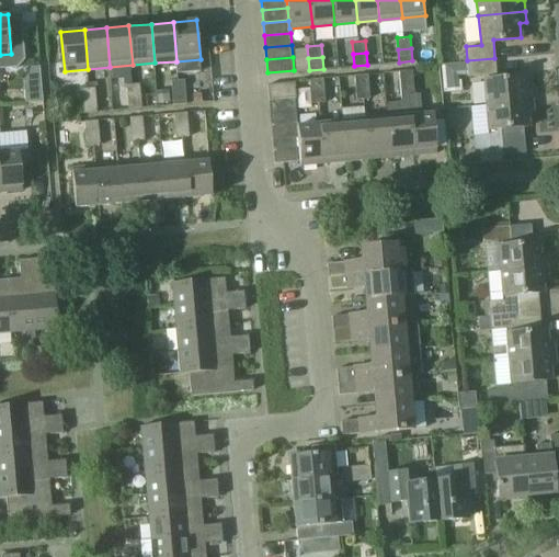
[(469,75),(483,74),(487,102),(533,98),(532,87),(525,88),(524,72),(497,76),(494,58),(467,60),(469,75)]
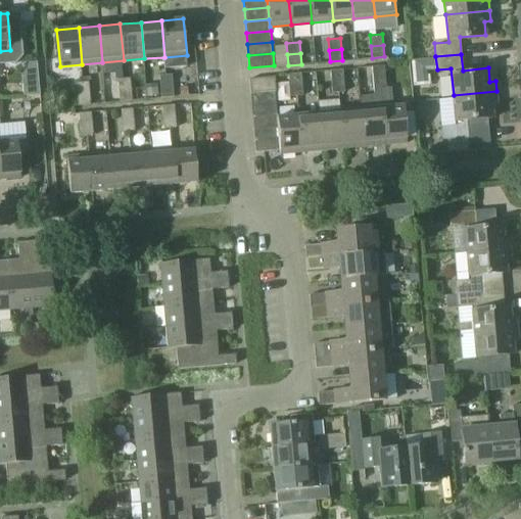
[(385,64),(372,65),(373,76),(386,75),(385,64)]
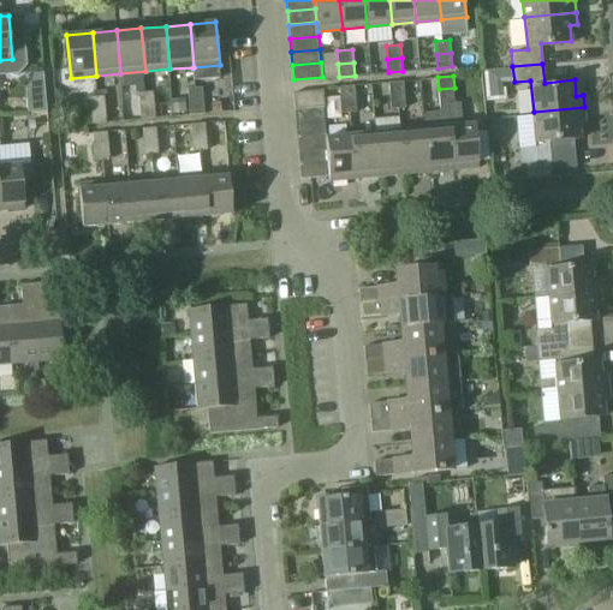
[(390,82),(391,95),(405,94),(404,81),(390,82)]
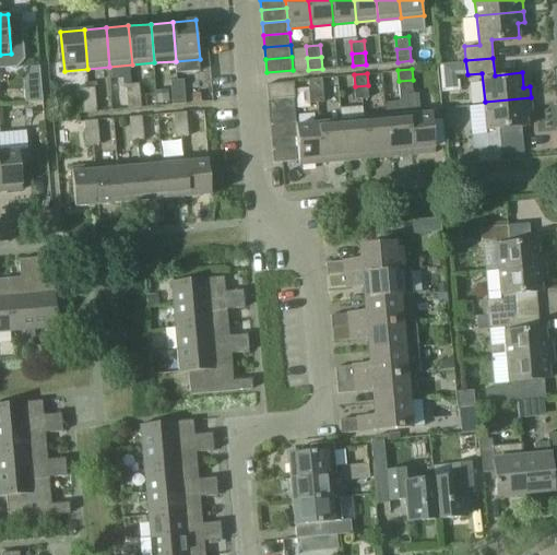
[(173,91),(178,91),(186,90),(185,78),(172,79),(173,91)]
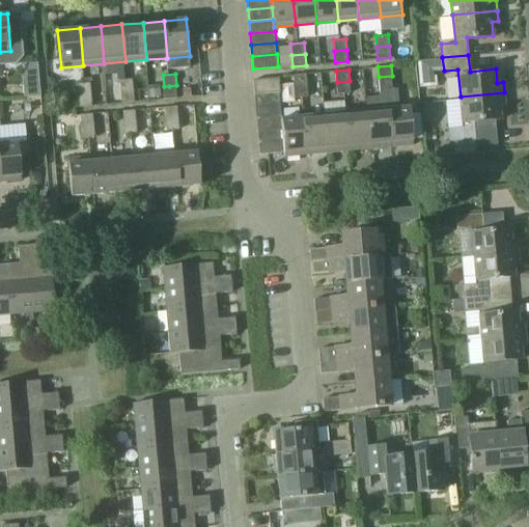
[(294,74),(295,86),(307,85),(306,74),(294,74)]
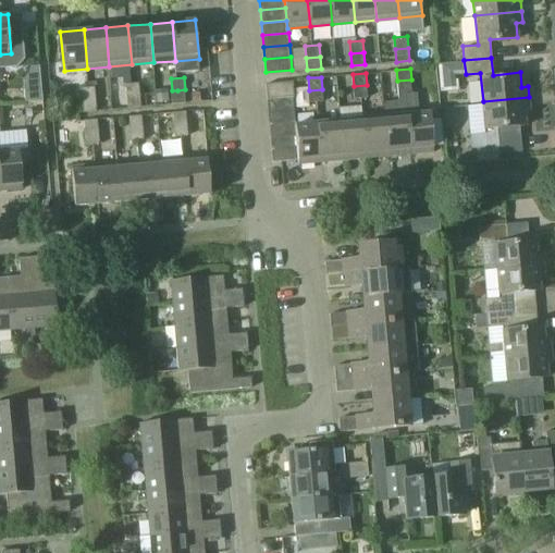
[(293,80),(267,83),(268,98),(268,99),(294,97),(293,80)]
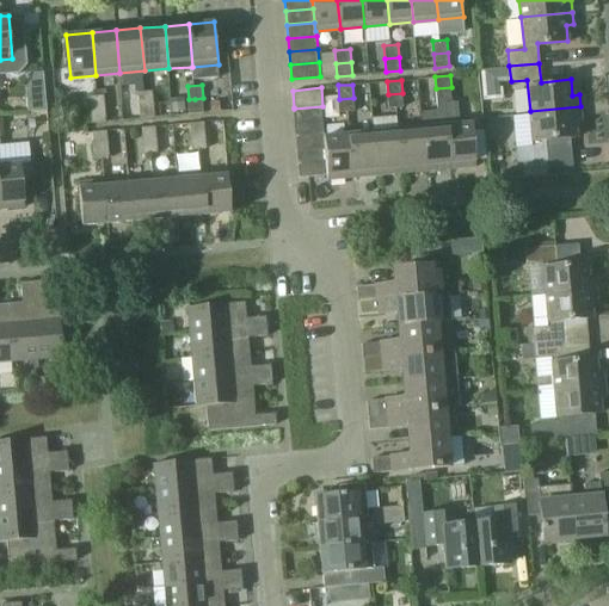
[(436,88),(437,103),(453,103),(451,87),(436,88)]
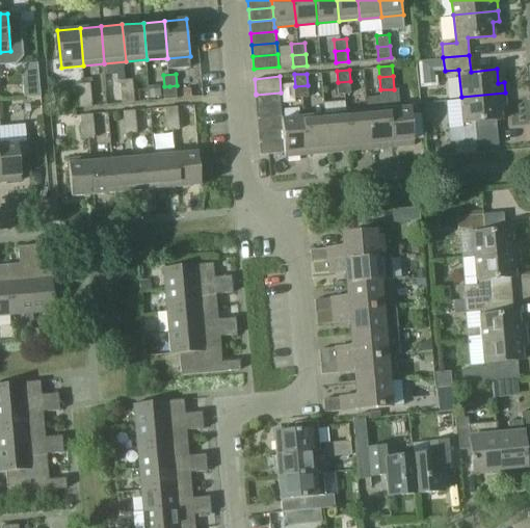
[(121,79),(122,90),(134,89),(133,78),(121,79)]
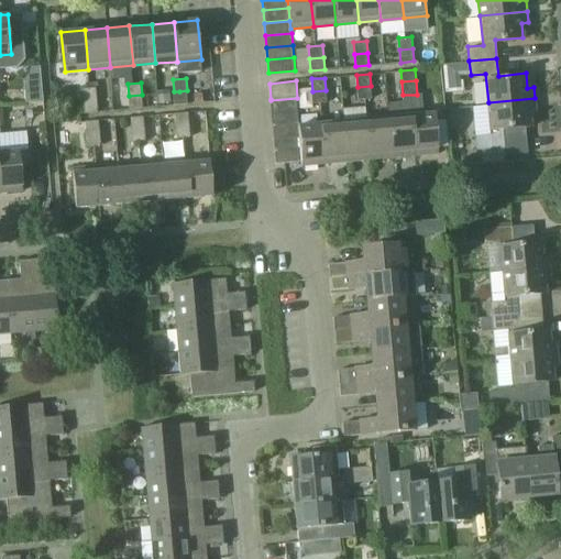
[(84,99),(90,99),(98,98),(97,86),(83,88),(84,99)]
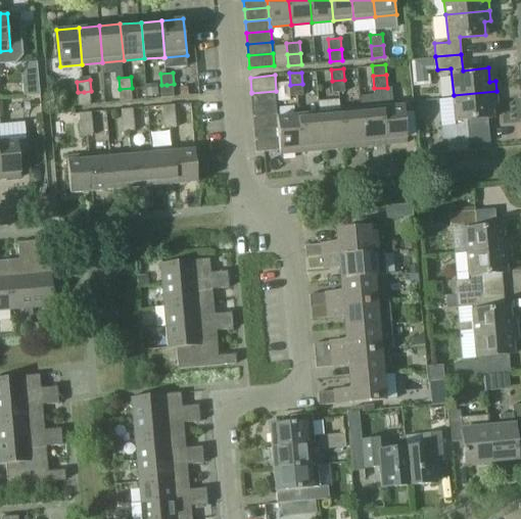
[(345,91),(344,80),(332,81),(332,93),(345,91)]
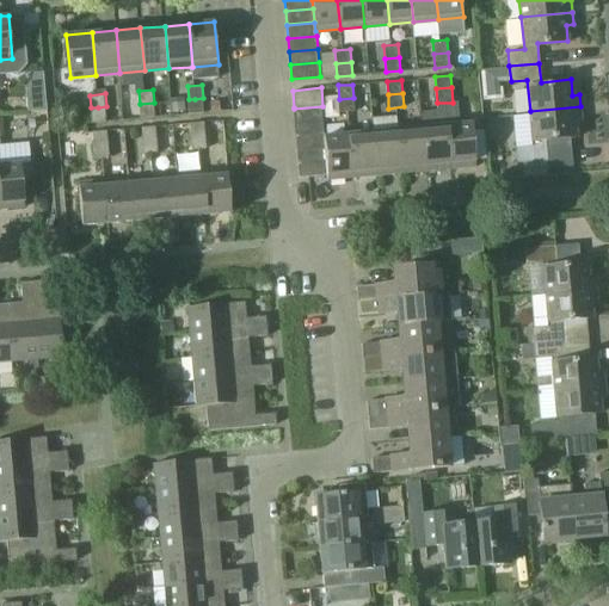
[(31,109),(49,107),(48,97),(30,98),(31,109)]
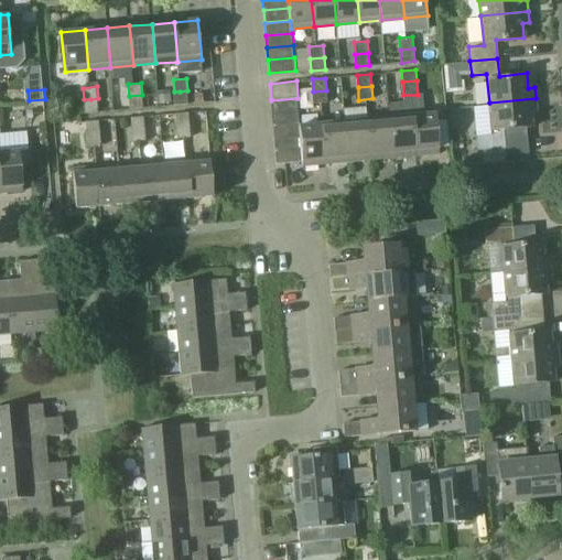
[(175,104),(188,103),(187,90),(180,92),(174,92),(175,104)]
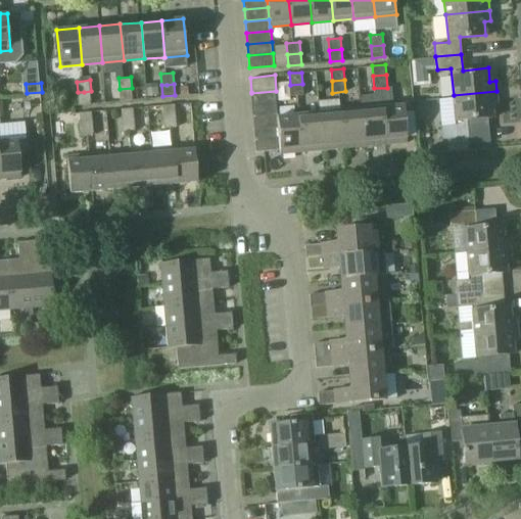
[(303,95),(302,84),(290,85),(291,95),(303,95)]
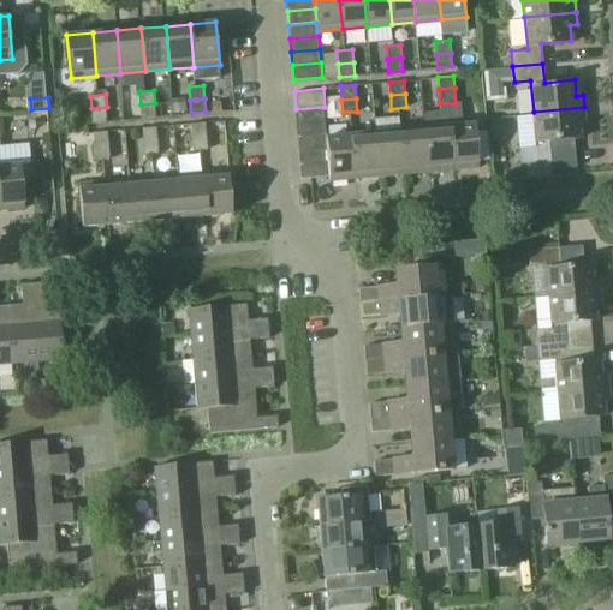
[(156,117),(155,103),(141,105),(142,118),(156,117)]
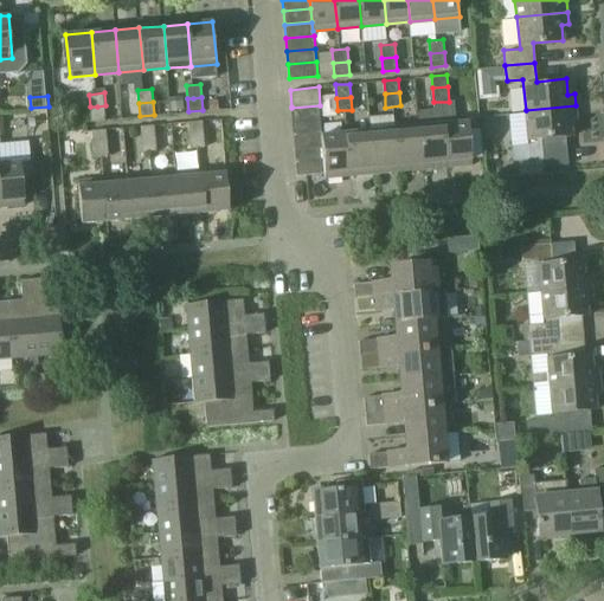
[(91,121),(107,118),(105,105),(97,107),(90,107),(91,121)]
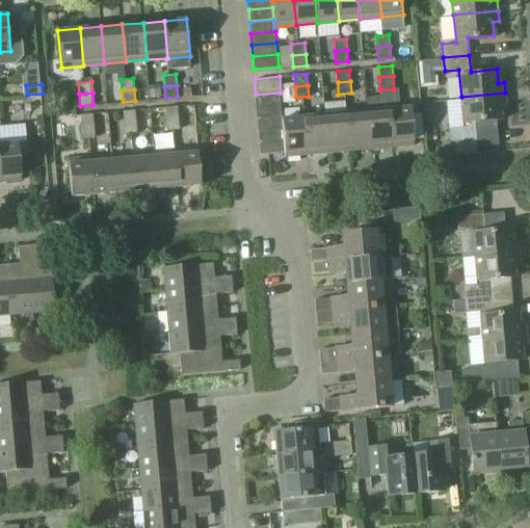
[(281,93),(256,95),(257,106),(282,104),(281,93)]
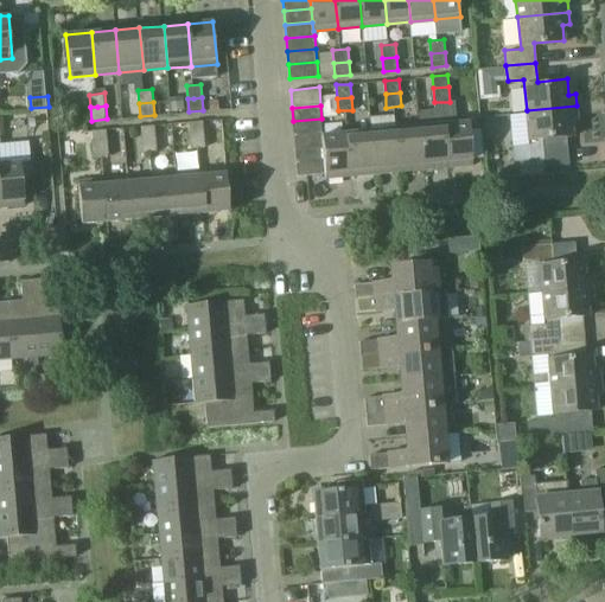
[(578,117),(577,106),(527,110),(529,142),(513,143),(514,159),(543,155),(542,136),(572,134),(571,119),(578,117)]
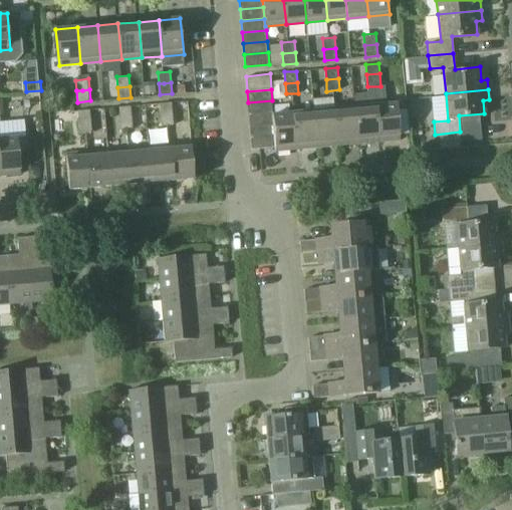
[(272,100),(248,102),(249,113),(273,111),(272,100)]
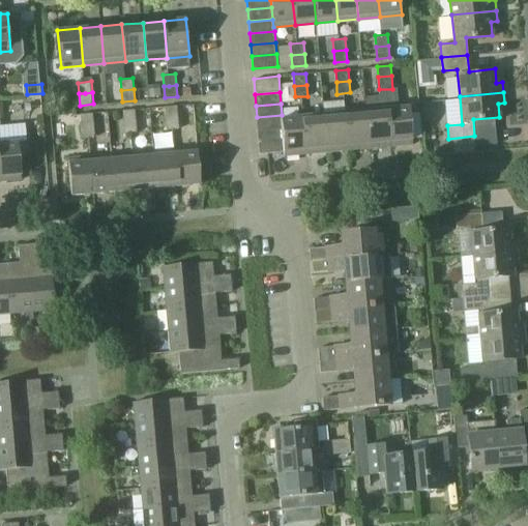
[(178,105),(165,106),(166,117),(172,117),(179,116),(178,105)]
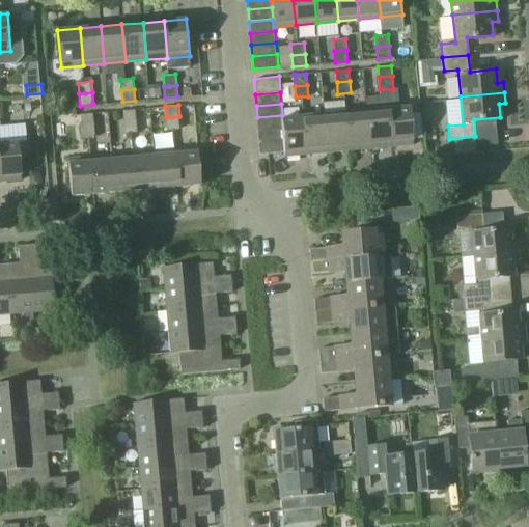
[(414,143),(411,106),(389,108),(392,145),(414,143)]
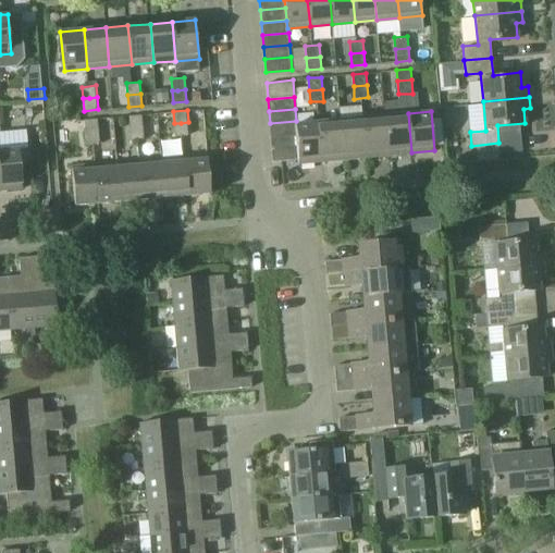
[(143,113),(130,115),(130,127),(144,126),(143,113)]
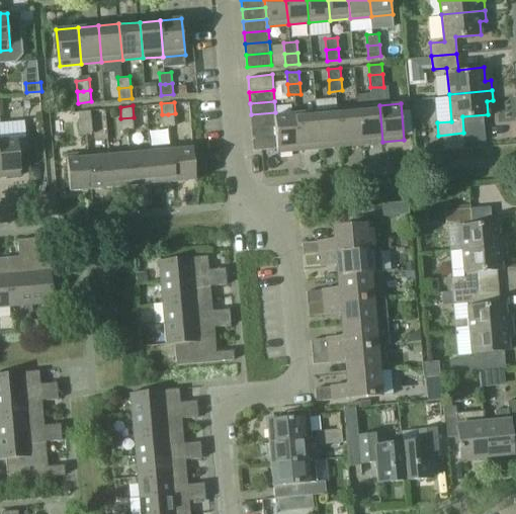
[(379,105),(358,107),(361,143),(382,142),(379,105)]
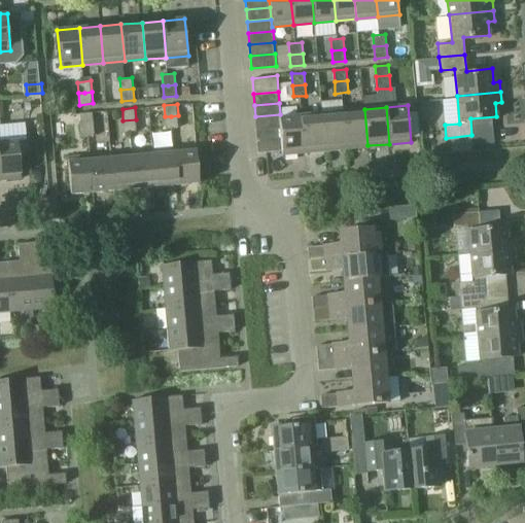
[(364,109),(344,110),(347,147),(368,145),(364,109)]
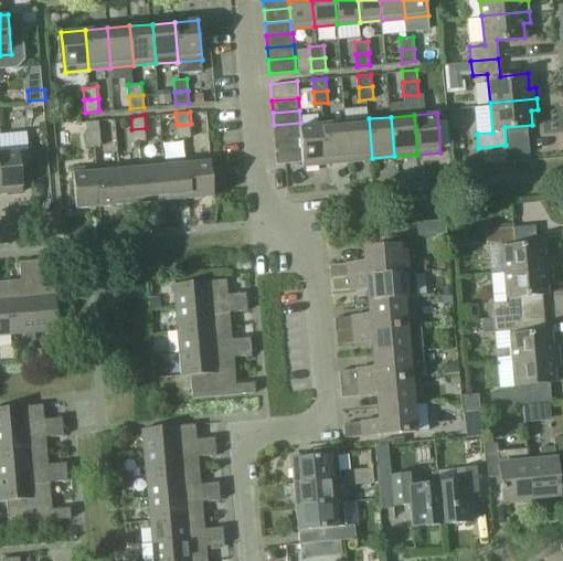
[(369,118),(346,120),(349,160),(372,158),(369,118)]
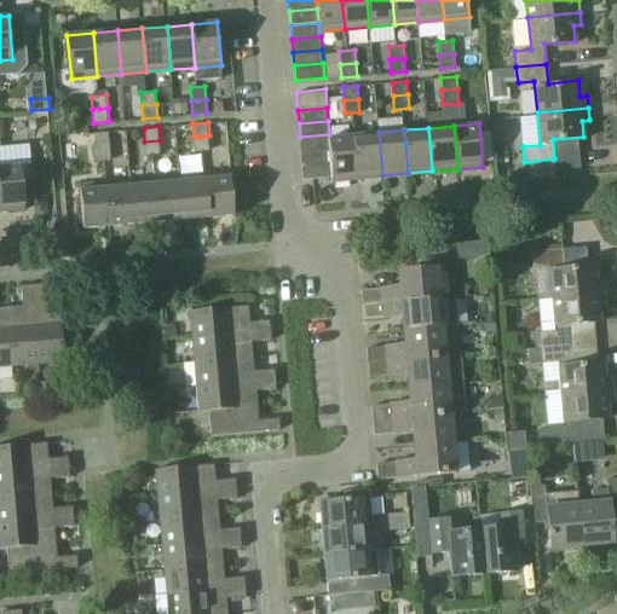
[(109,131),(94,132),(96,146),(110,144),(109,131)]
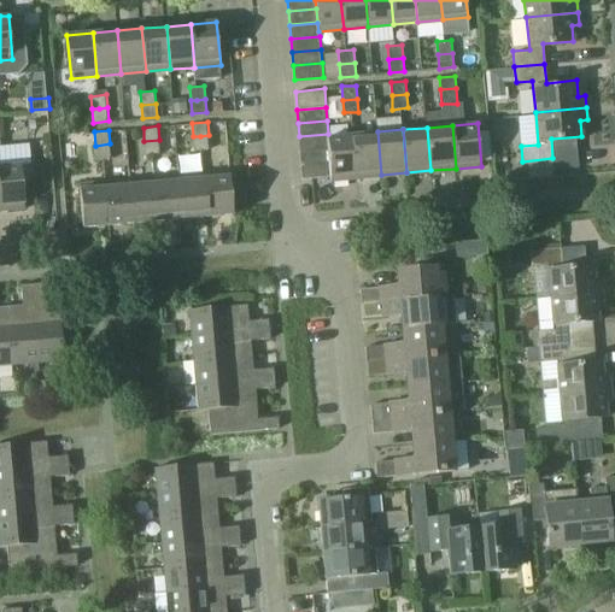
[(378,131),(353,134),(357,177),(381,175),(378,131)]
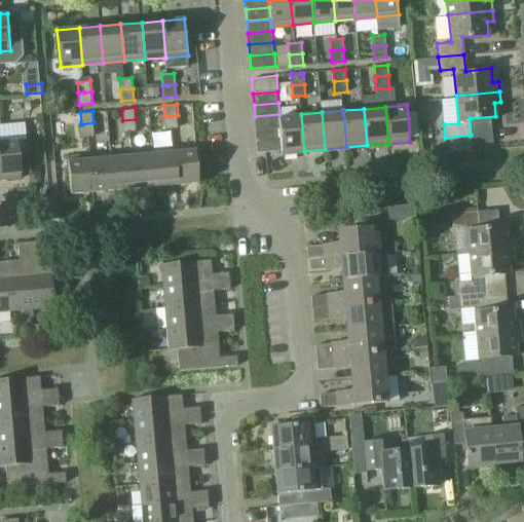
[(279,114),(255,116),(256,127),(281,125),(279,116),(279,114)]
